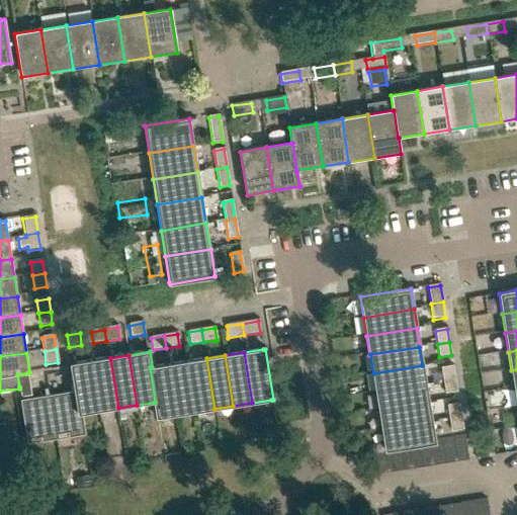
[(110,358),(91,360),(99,411),(118,408),(110,358)]
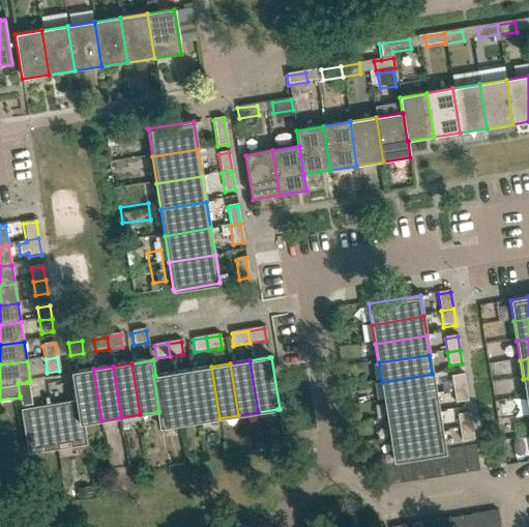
[(211,367),(192,370),(200,421),(219,418),(211,367)]
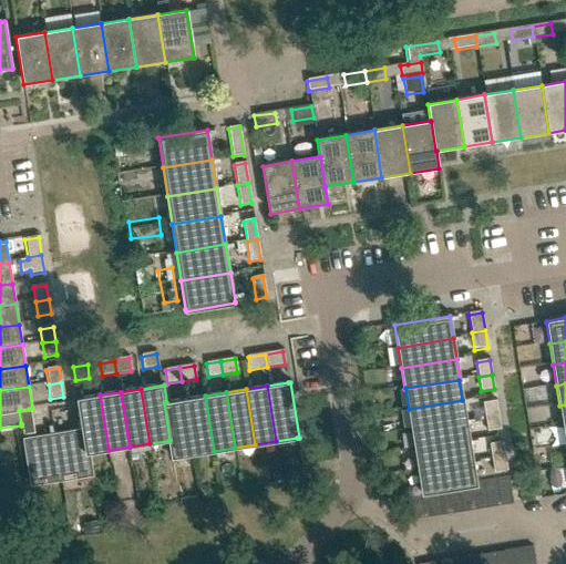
[(80,398),(76,399),(82,430),(84,430),(88,453),(90,453),(109,450),(100,395),(80,398)]
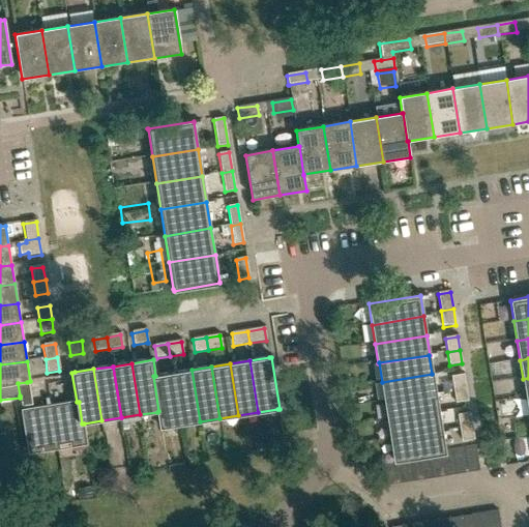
[(192,370),(173,373),(181,425),(200,421),(192,370)]
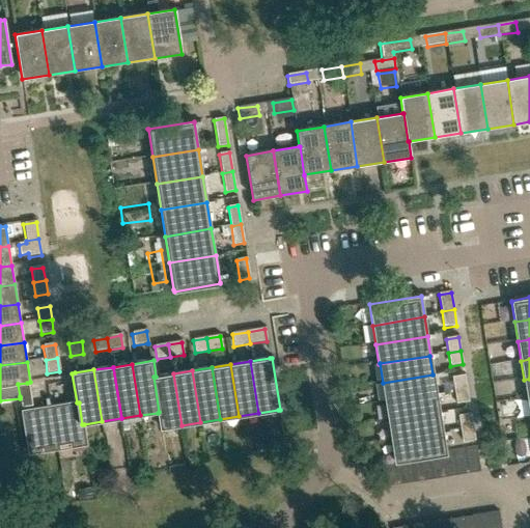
[(156,377),(154,377),(159,412),(158,413),(161,428),(182,425),(173,373),(156,377)]
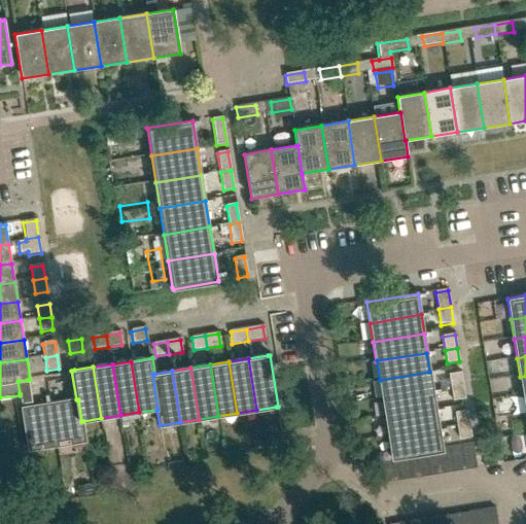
[(380,380),(379,380),(382,399),(433,391),(430,372),(429,372),(380,380)]
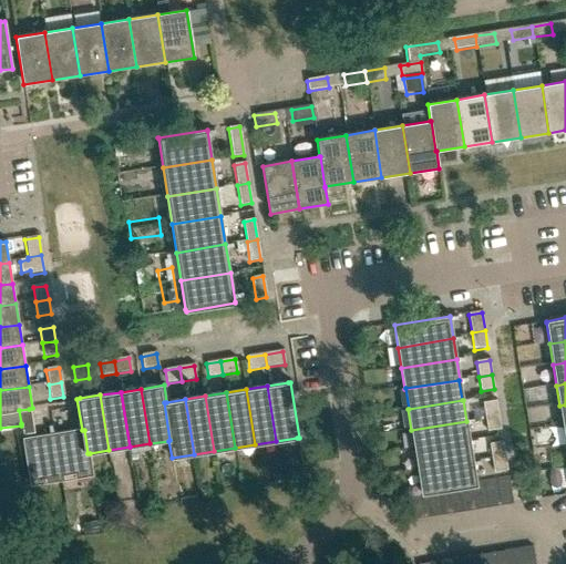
[(485,419),(498,417),(496,402),(483,404),(485,419)]
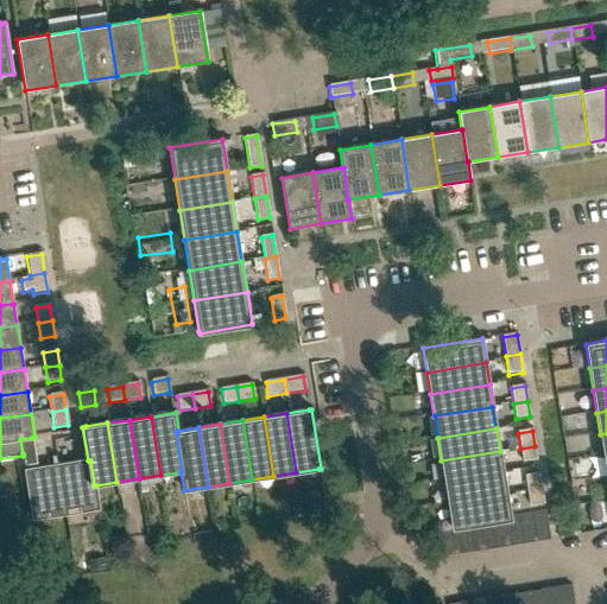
[(33,446),(31,438),(20,439),(23,453),(33,452),(33,446)]
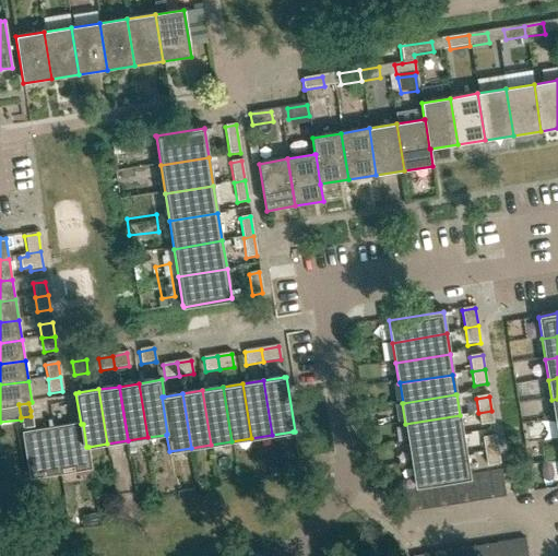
[(491,411),(478,413),(481,426),(494,425),(491,411)]
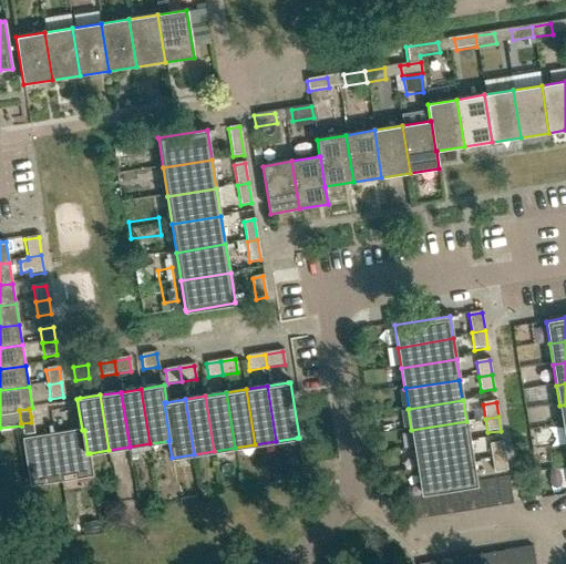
[(466,421),(411,430),(414,450),(470,441),(466,421)]
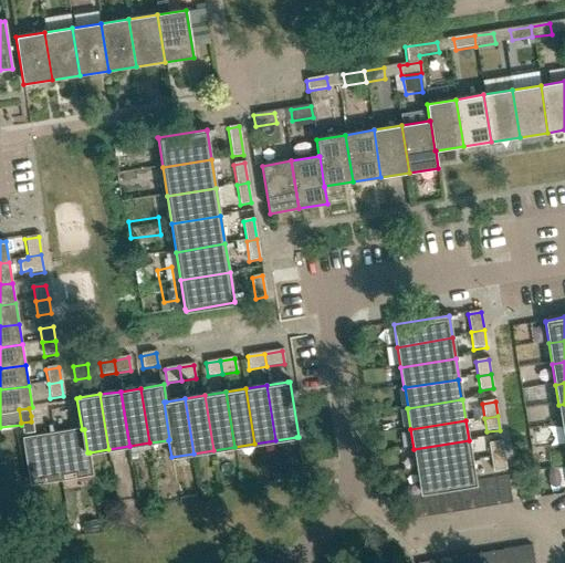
[(21,423),(21,425),(23,436),(33,435),(31,421),(21,423)]
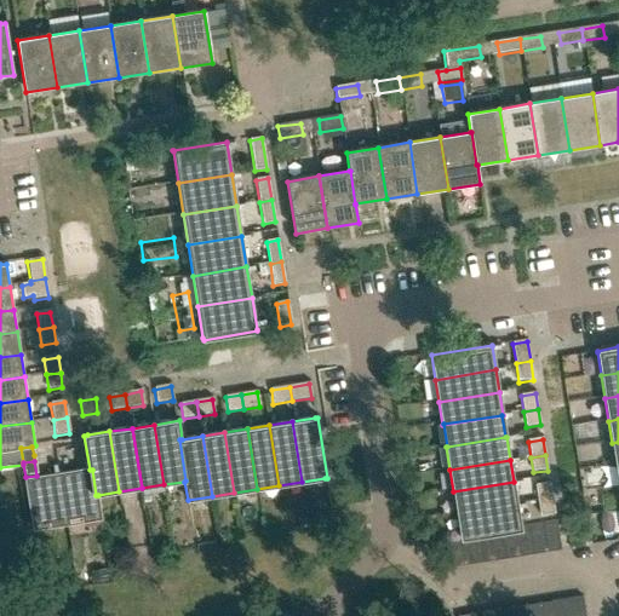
[(90,470),(59,475),(68,527),(69,527),(68,519),(82,517),(84,524),(103,520),(98,495),(96,495),(92,470),(90,470)]
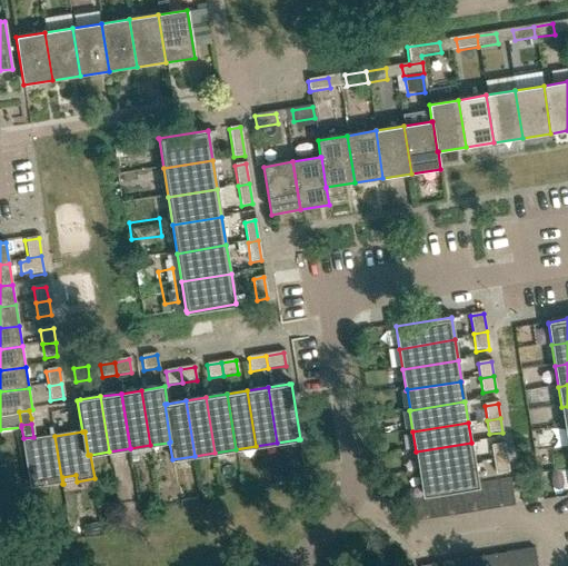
[(55,436),(22,442),(30,488),(33,488),(32,482),(46,479),(47,486),(62,484),(55,436)]
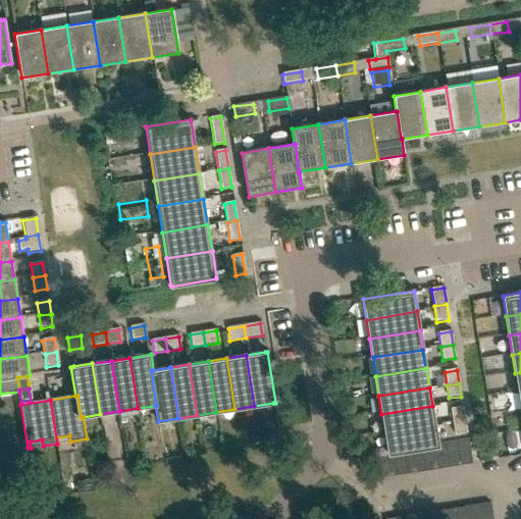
[(432,406),(381,414),(384,433),(435,425),(432,406)]
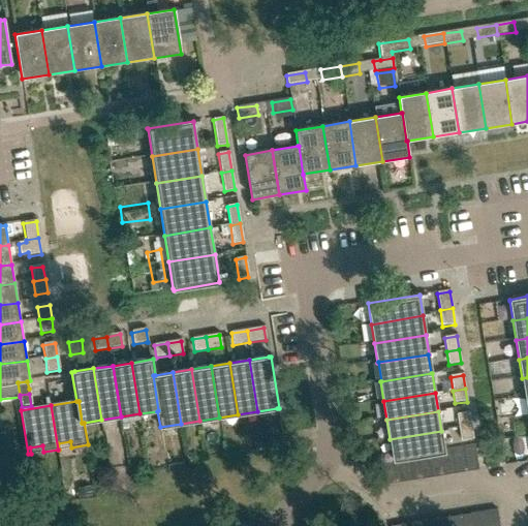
[(459,429),(471,427),(469,413),(457,415),(459,429)]
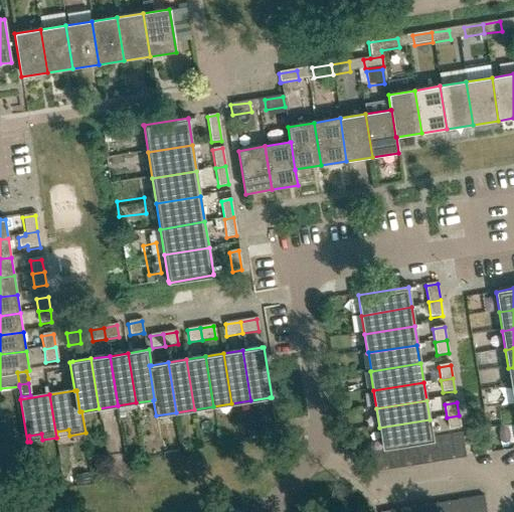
[(459,415),(447,417),(449,430),(461,428),(459,415)]
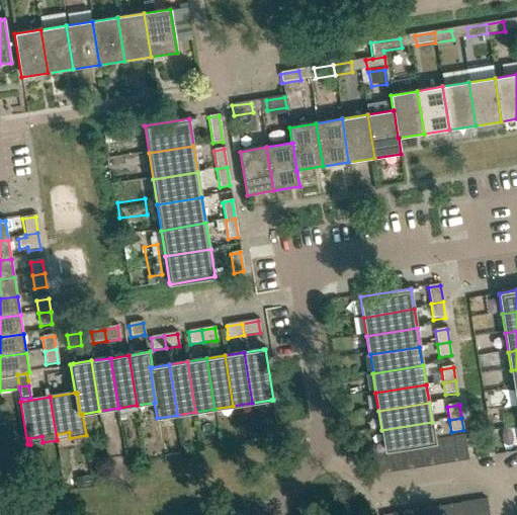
[(432,422),(381,430),(385,450),(395,448),(407,447),(418,445),(430,443),(435,442),(432,422)]
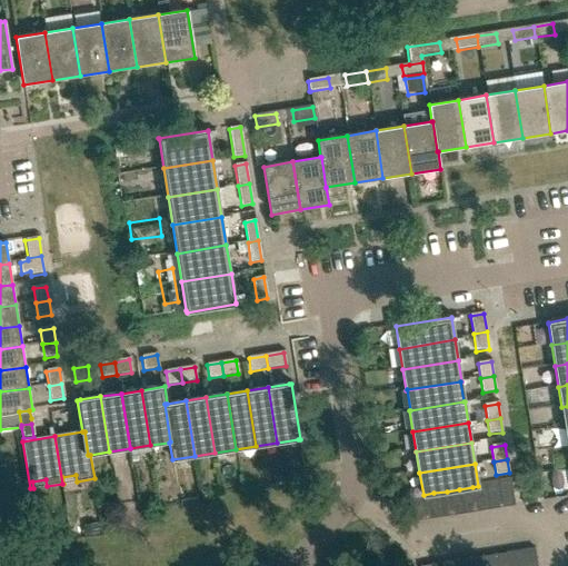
[(515,507),(510,480),(497,483),(501,509),(515,507)]
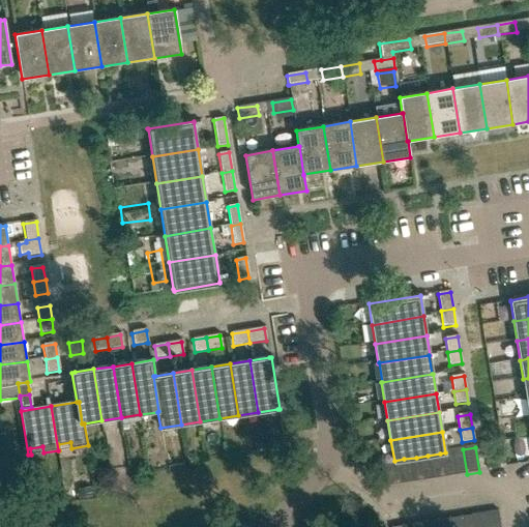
[(456,476),(467,474),(463,449),(451,451),(456,476)]
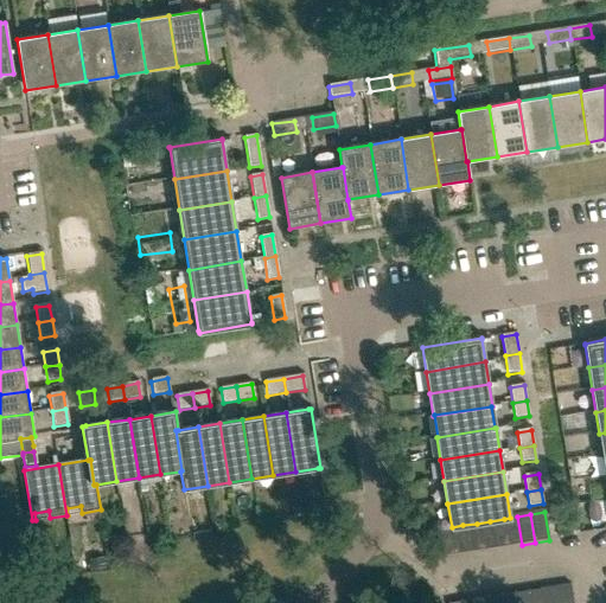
[(508,546),(522,545),(517,517),(510,518),(504,519),(508,546)]
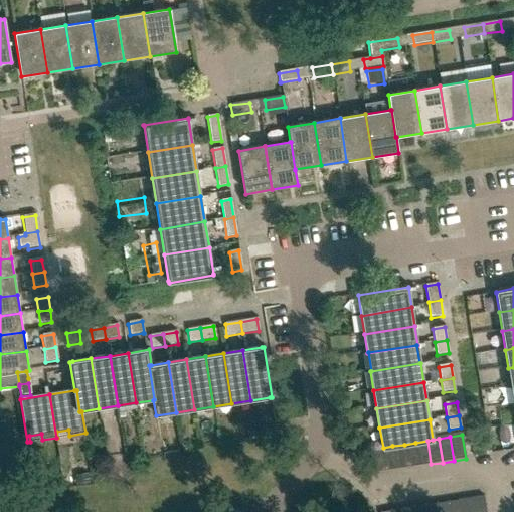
[(419,466),(431,464),(427,441),(415,443),(419,466)]
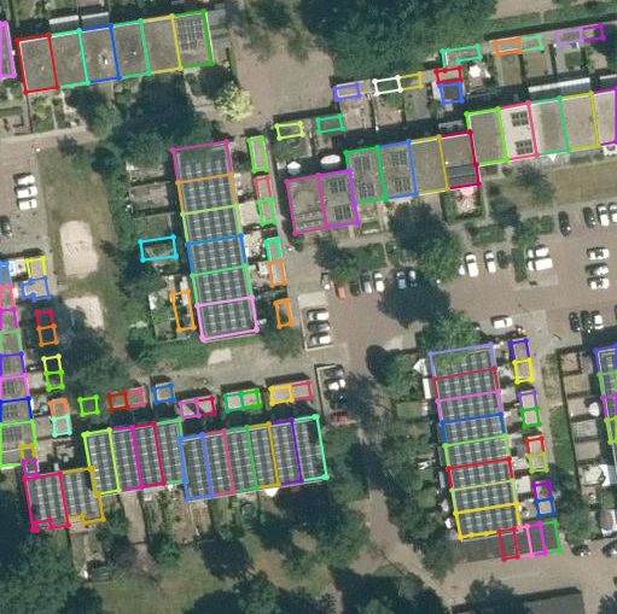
[(499,531),(485,533),(490,561),(504,559),(499,531)]
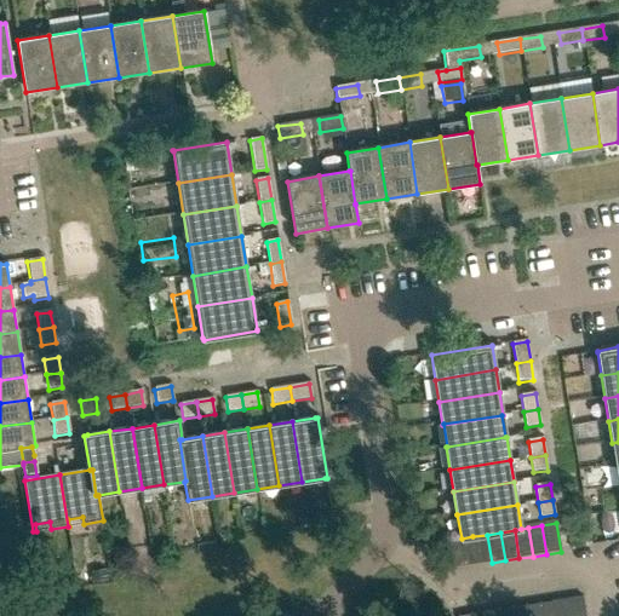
[(487,535),(473,536),(477,565),(492,563),(487,535)]
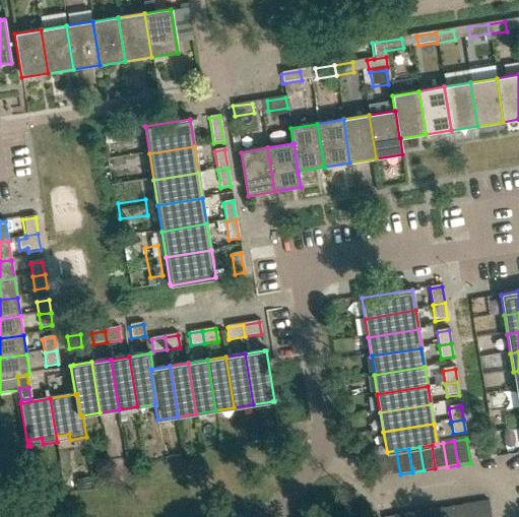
[(396,450),(385,452),(389,476),(400,474),(396,450)]
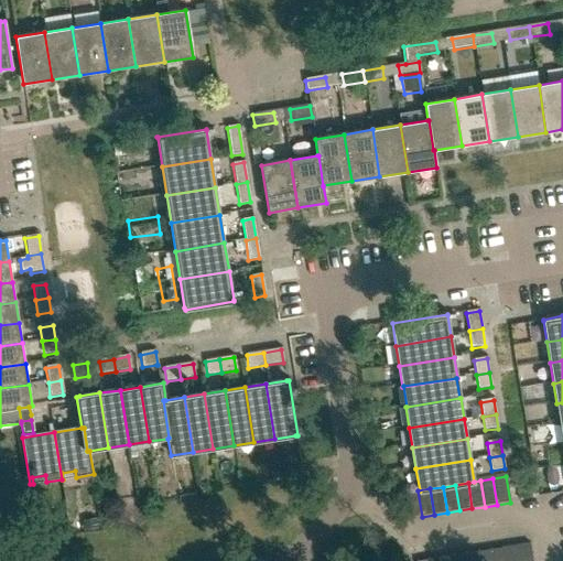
[(405,493),(409,518),(422,517),(418,491),(405,493)]
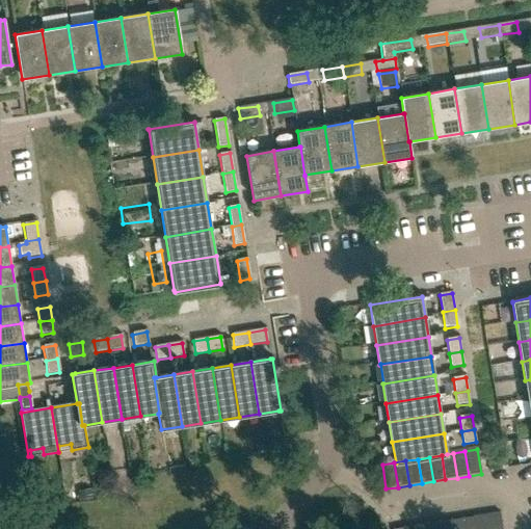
[(90,491),(77,494),(78,502),(93,500),(90,491)]
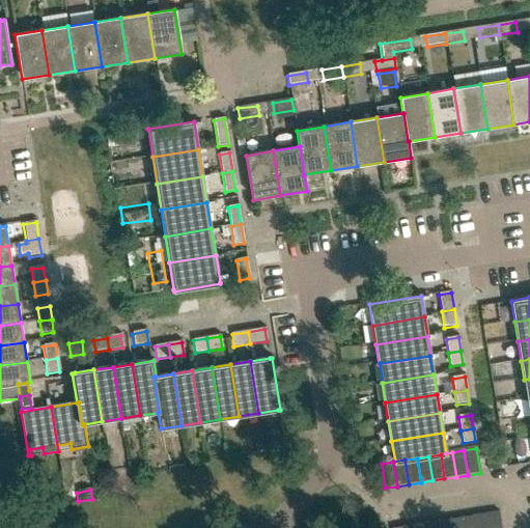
[(499,525),(497,512),(472,517),(474,527),(486,527),(499,525)]
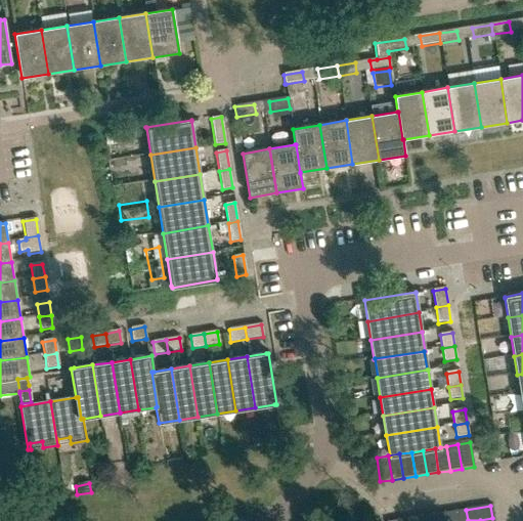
[(466,510),(454,512),(455,515),(456,520),(468,520),(466,510)]
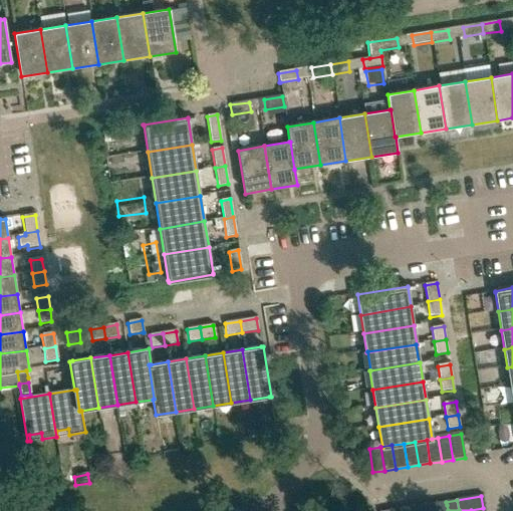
[(448,510),(447,505),(446,502),(435,504),(435,507),(436,510),(448,510)]
